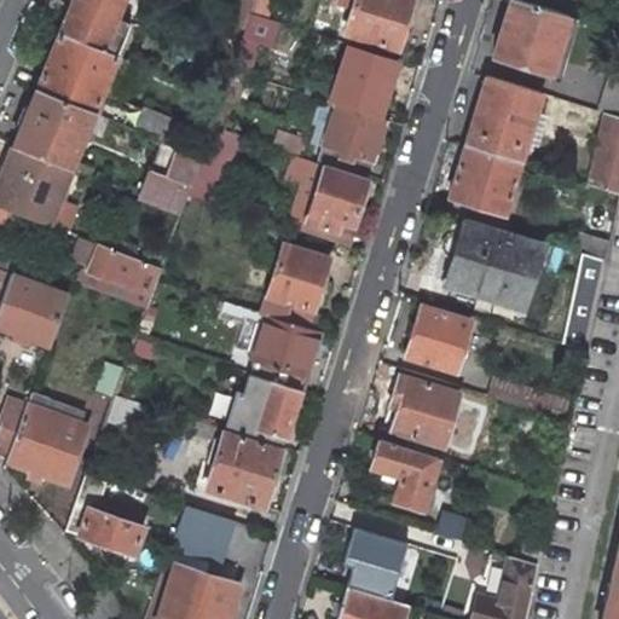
[(117,17),(76,0),(73,0),(61,33),(116,56),(129,22),(117,17)]
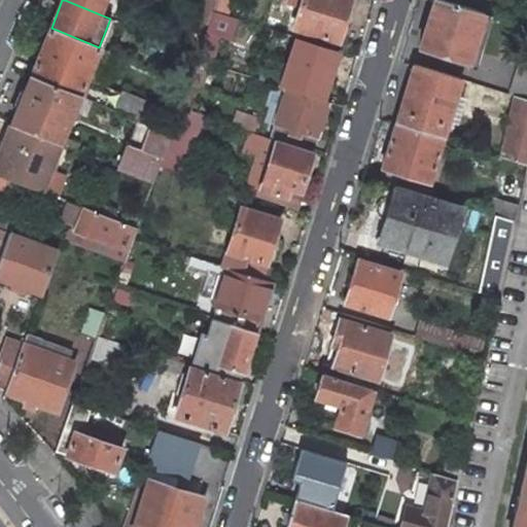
[(105,0),(65,0),(100,14),(105,0)]
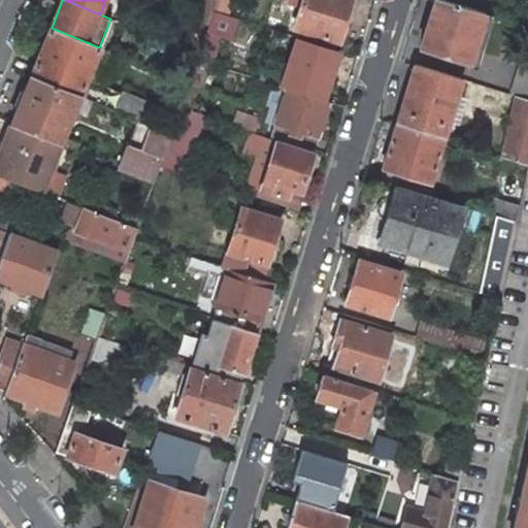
[(187,0),(182,14),(209,26),(213,14),(218,0),(187,0)]
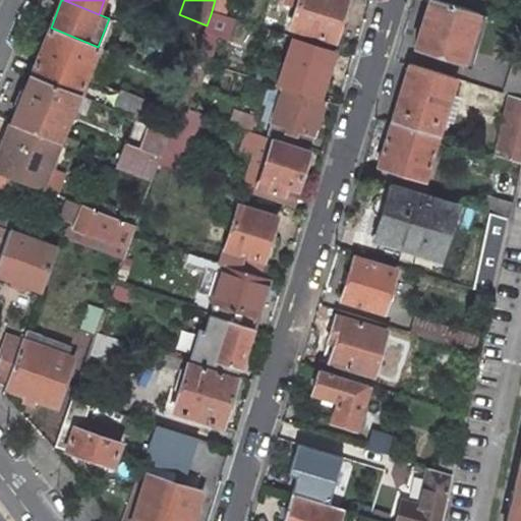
[(227,1),(223,0),(215,0),(211,14),(221,16),(227,1)]
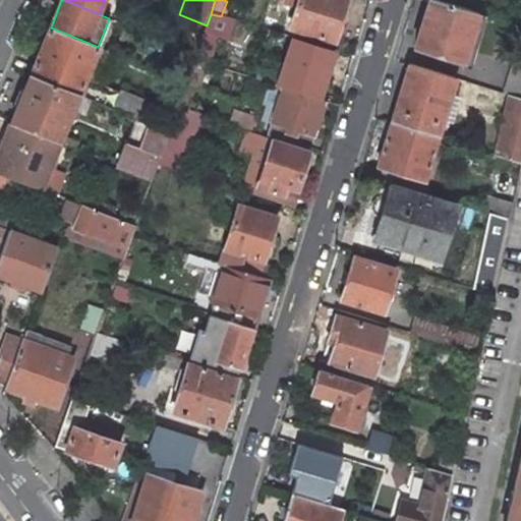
[(346,0),(298,0),(296,6),(290,26),(334,39),(346,0)]
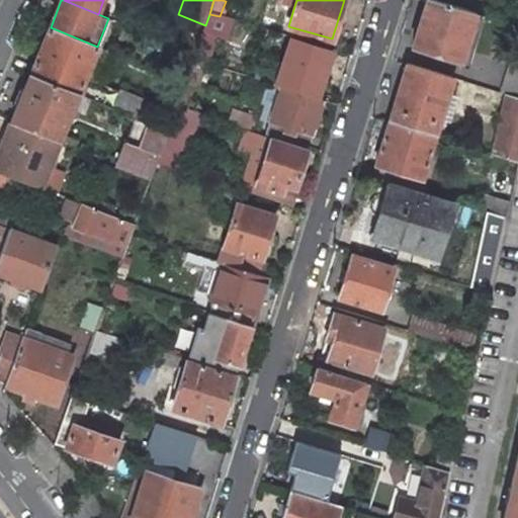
[(477,10),(441,0),(425,0),(413,44),(461,59),(477,10)]
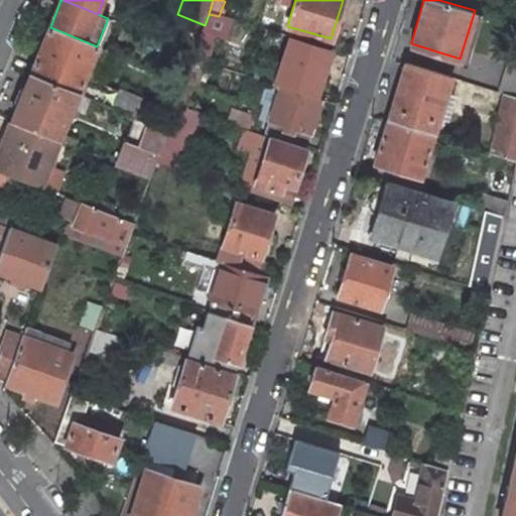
[(97,46),(50,27),(31,75),(78,94),(83,82),(97,46)]
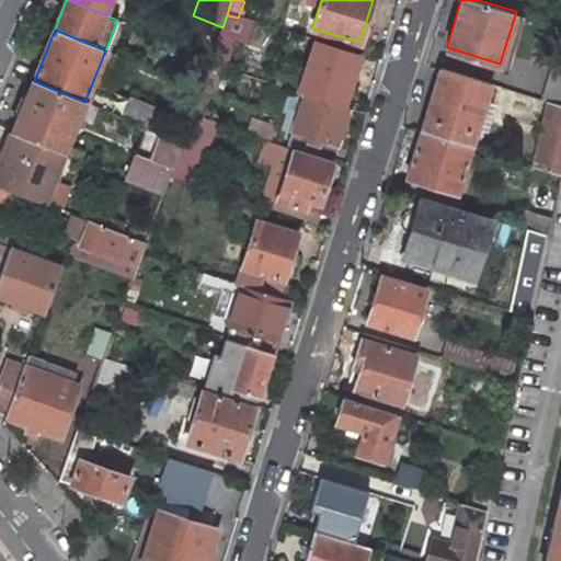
[(361,52),(316,39),(299,92),(302,93),(344,104),(361,52)]
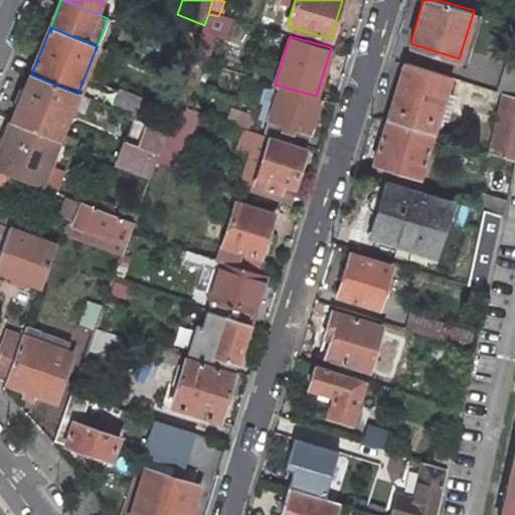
[(514,61),(507,59),(498,90),(502,91),(514,95),(514,61)]
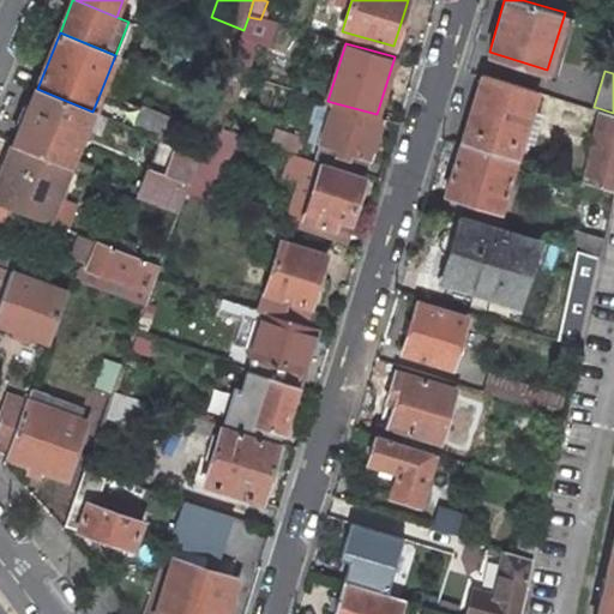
[(537,89),(482,73),(462,142),(515,158),(537,89)]
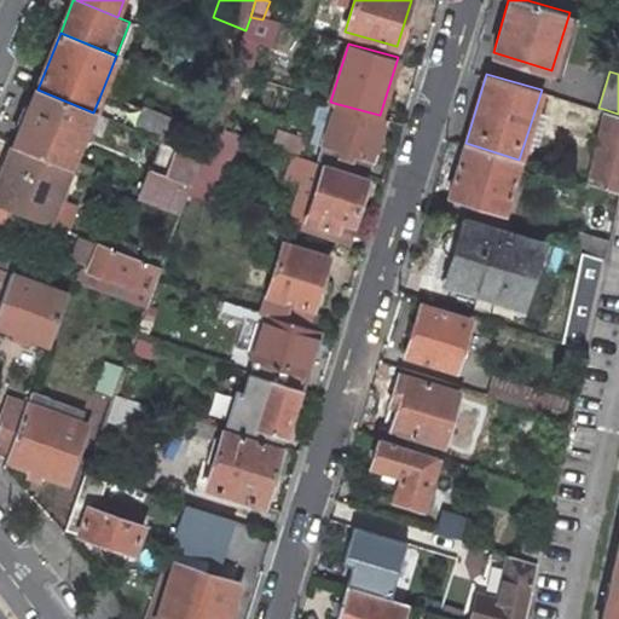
[(93,113),(38,90),(15,145),(69,168),(73,160),(88,122),(93,113)]
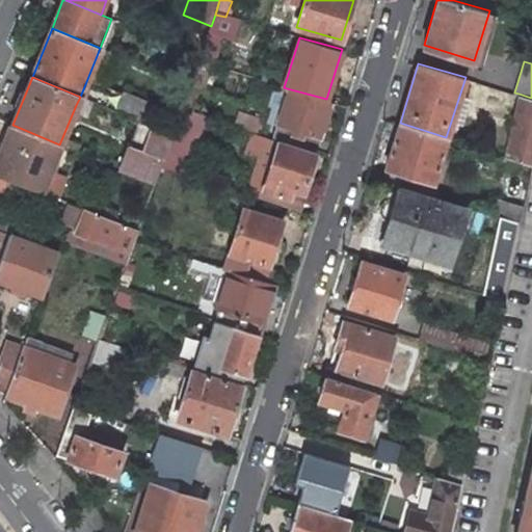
[(111,95),(85,84),(80,97),(91,102),(137,121),(144,103),(113,89),(111,95)]
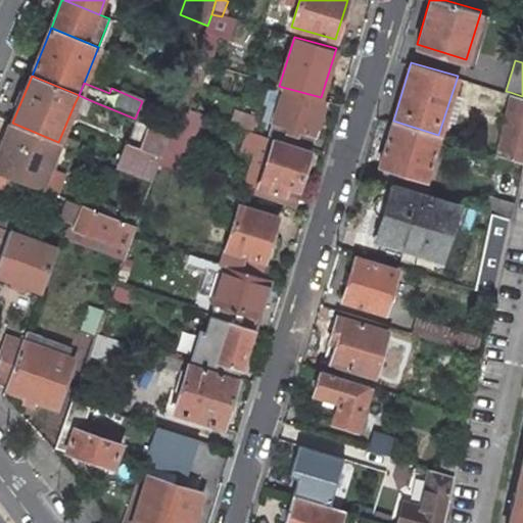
[(272,121),(315,133),(325,98),(321,97),(282,87),(279,86),(271,84),(265,103),(277,106),(272,121)]
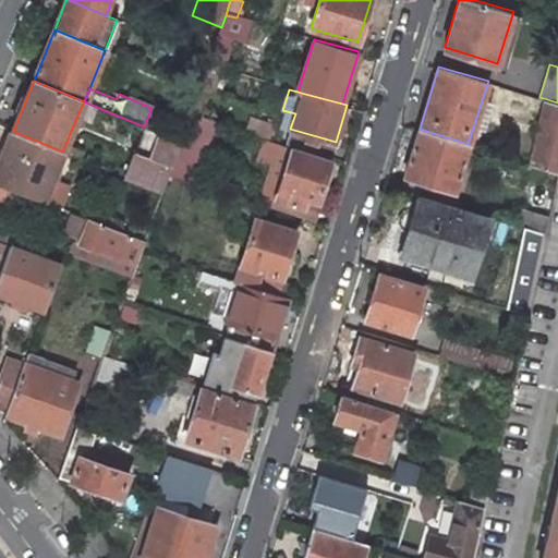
[(557,170),(557,102),(544,98),(530,164),(536,166),(557,172),(557,170)]
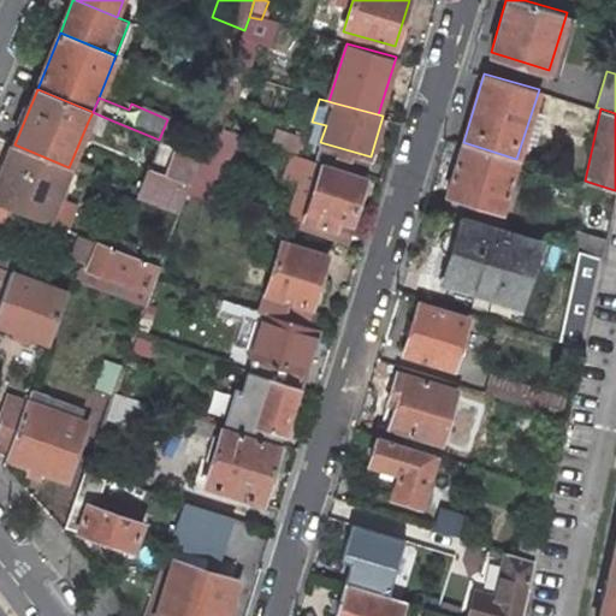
[(106,118),(93,112),(88,122),(101,128),(106,118)]
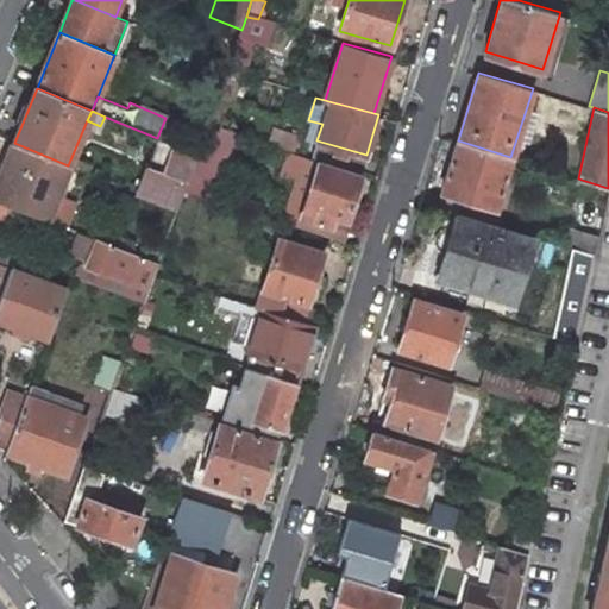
[(261,139),(208,123),(195,155),(183,192),(236,207),(261,139)]
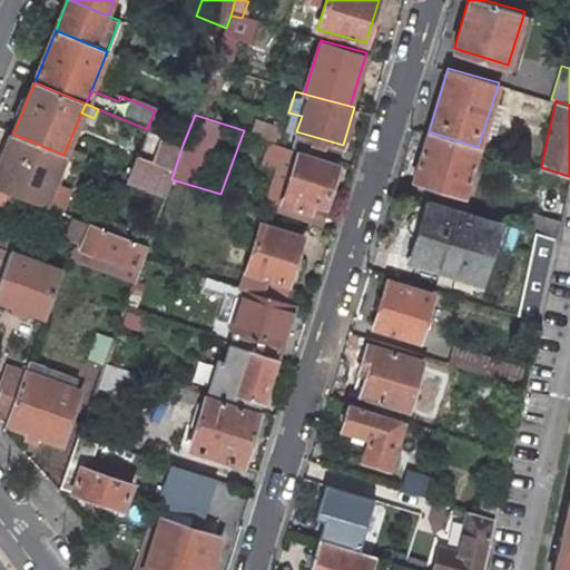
[(282,124),(257,117),(256,119),(252,133),(276,140),(282,124)]
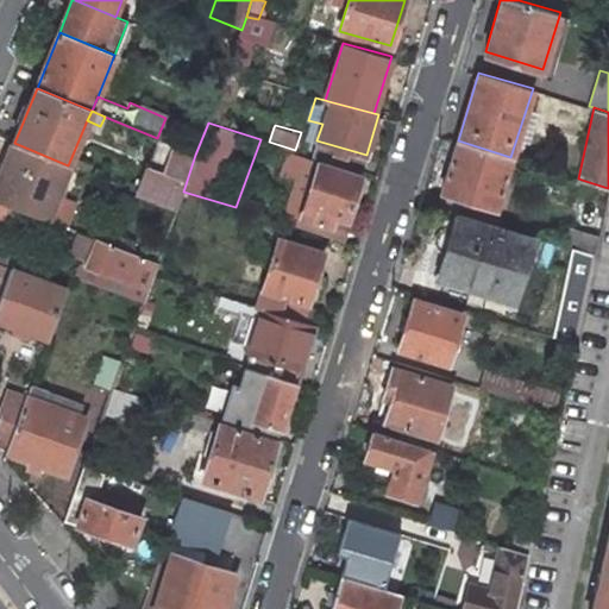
[(183,192),(195,155),(157,140),(137,193),(176,209),(183,192)]
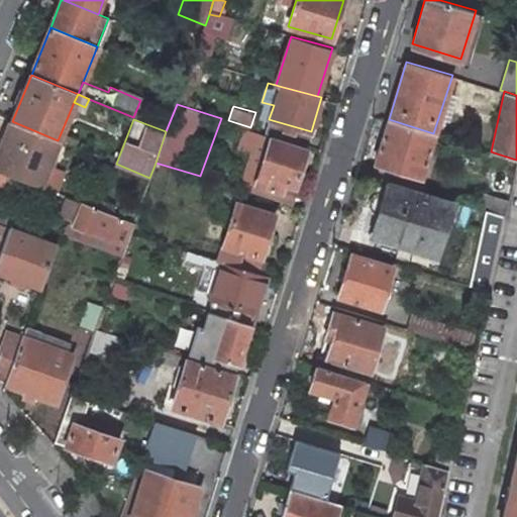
[(266,131),(307,143),(311,131),(269,119),(269,120),(266,131)]
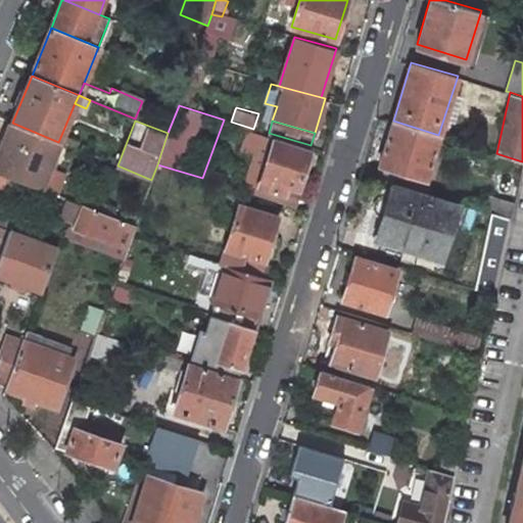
[(438,135),(393,121),(379,165),(425,180),(438,135)]
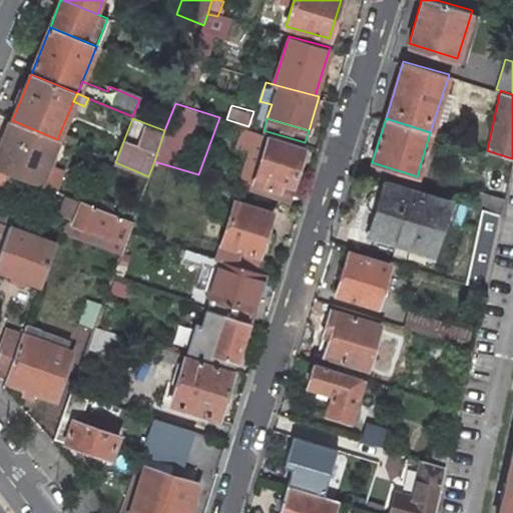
[(57,139),(12,120),(0,149),(0,169),(14,175),(37,184),(46,165),(50,167),(55,155),(51,153),(57,139)]
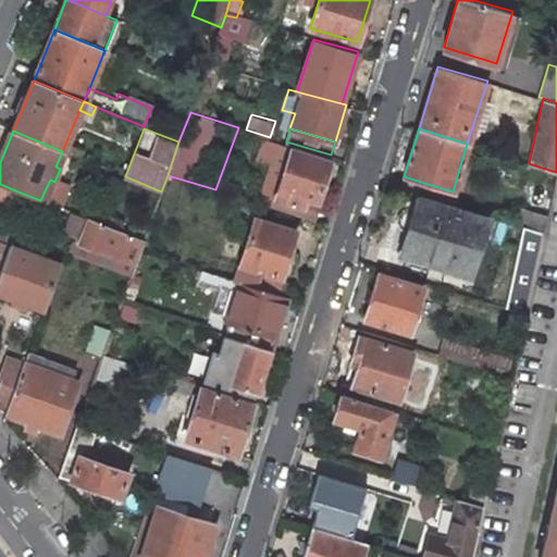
[(270,162),(261,192),(262,192),(302,205),(306,194),(318,197),(329,160),(330,159),(291,147),(263,139),(257,159),(270,162)]
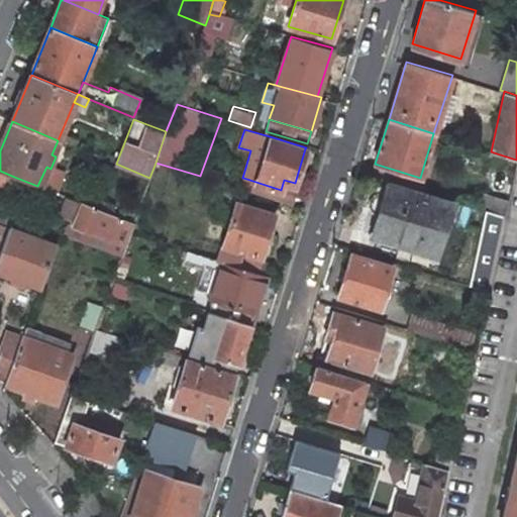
[(85,143),(61,133),(58,140),(83,150),(85,143)]
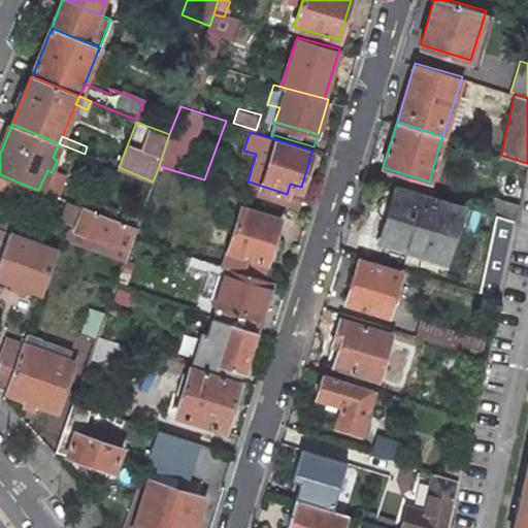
[(527,163),(507,157),(498,198),(492,198),(489,210),(515,220),(526,171),(527,163)]
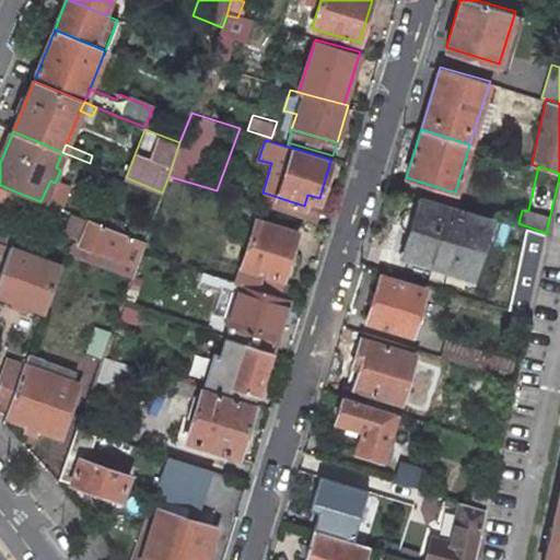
[(0,185),(0,211),(6,214),(15,191),(0,185)]
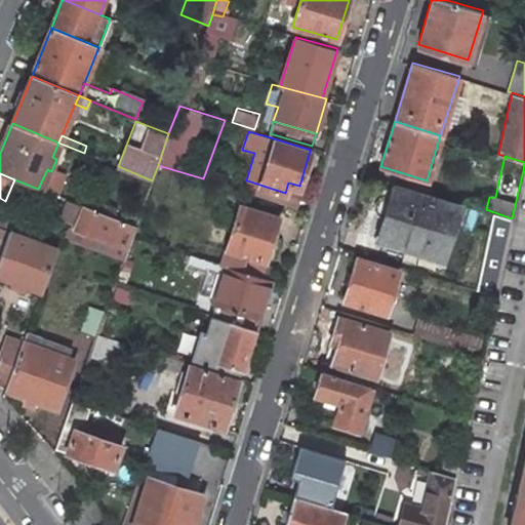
[(285,193),(247,180),(246,180),(243,191),(244,191),(293,206),(296,196),(299,186),(288,183),(285,193)]
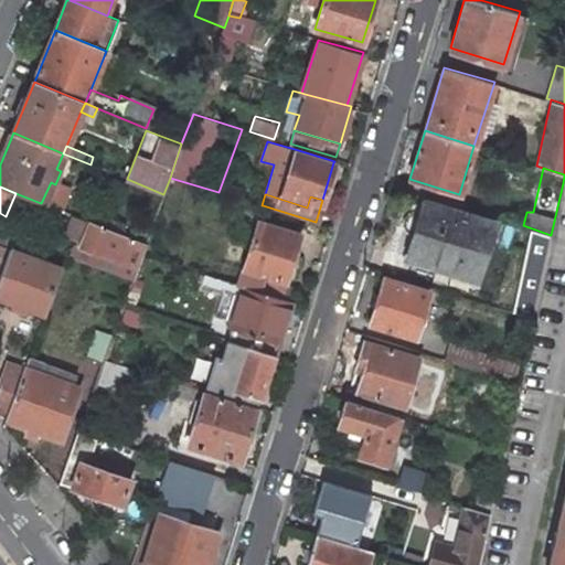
[(493,222),(422,200),(420,202),(415,206),(408,210),(406,212),(404,214),(404,217),(404,220),(405,225),(407,230),(408,232),(411,234),(413,234),(418,236),(412,256),(477,276),(493,222)]
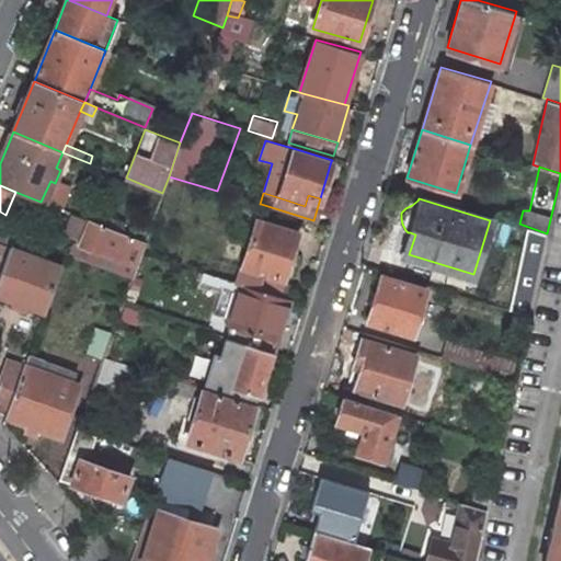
[(146,242),(87,220),(79,243),(137,266),(141,254),(146,242)]
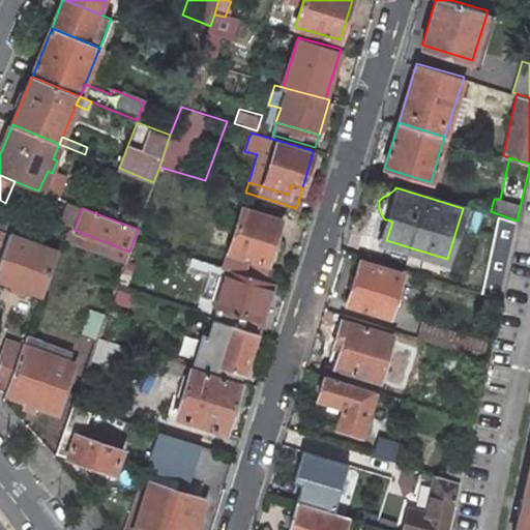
[(242,208),(224,267),(228,268),(262,278),(281,221),(242,208)]
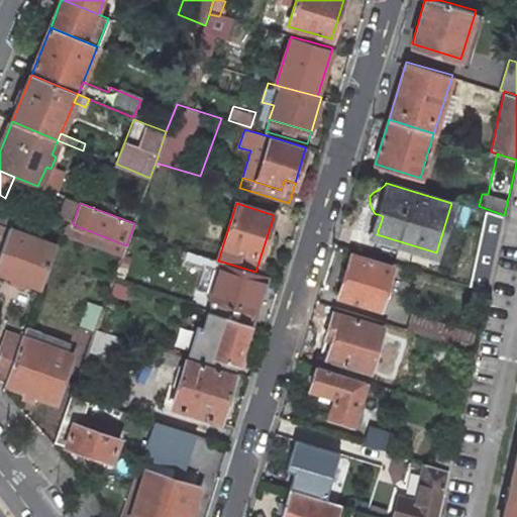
[(0,250),(9,227),(0,223),(0,250)]
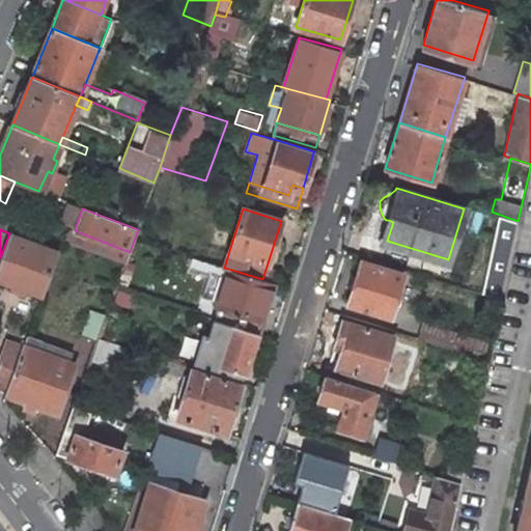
[(57,251),(9,233),(0,257),(0,280),(18,286),(42,296),(57,251)]
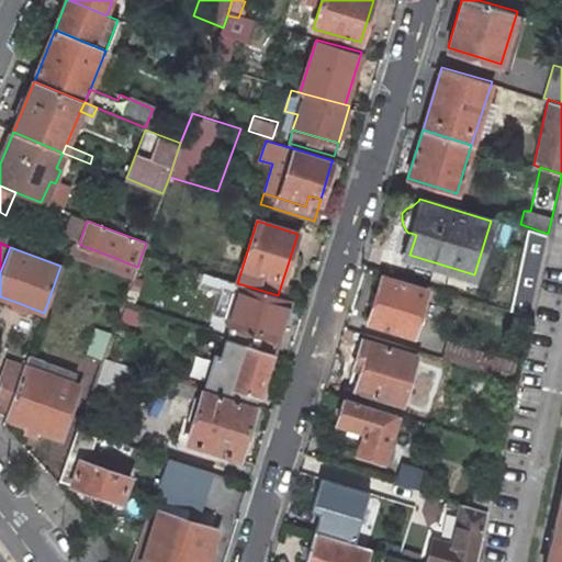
[(237,283),(203,273),(201,282),(239,294),(242,284),(237,283)]
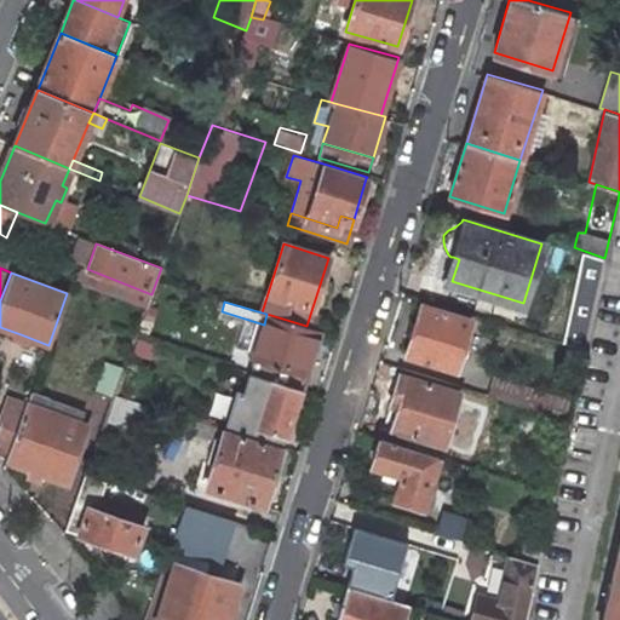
[(471,317),(422,303),(406,354),(457,368),(471,317)]
